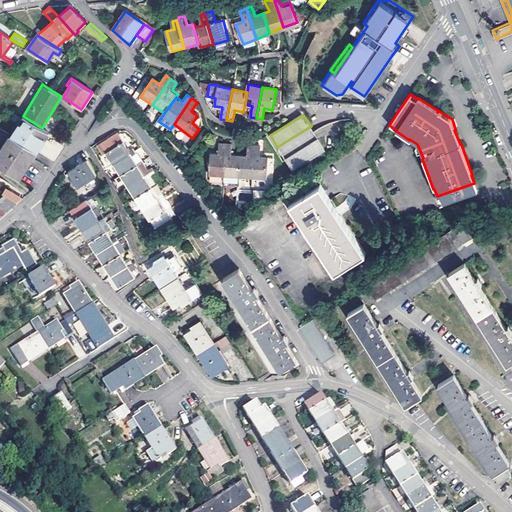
[(23,116),(11,135),(37,151),(47,134),(48,131),(42,128),(23,116)]
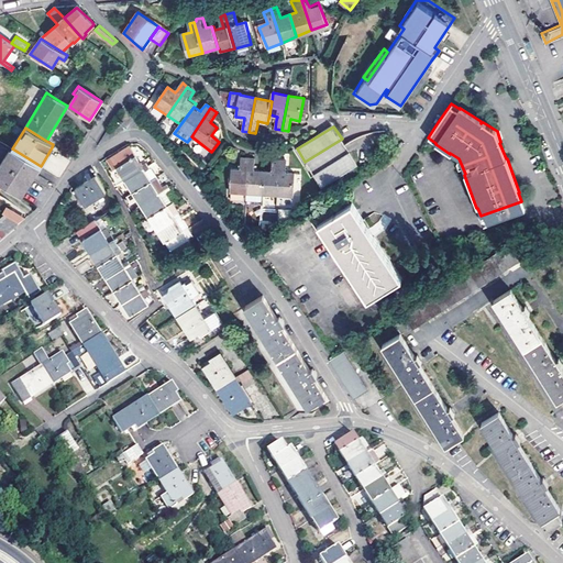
[(140,167),(128,147),(110,158),(124,180),(147,167),(145,164),(140,167)]
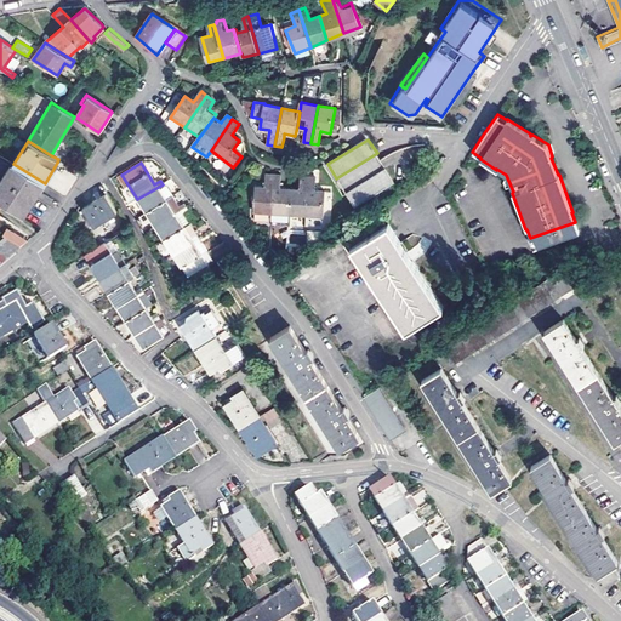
[(0,201),(4,204),(24,217),(38,194),(45,183),(13,164),(0,184),(0,201)]
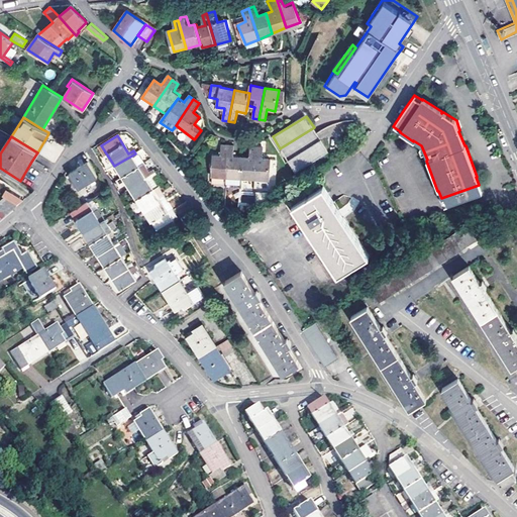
[(48,138),(39,154),(55,164),(64,147),(48,138)]
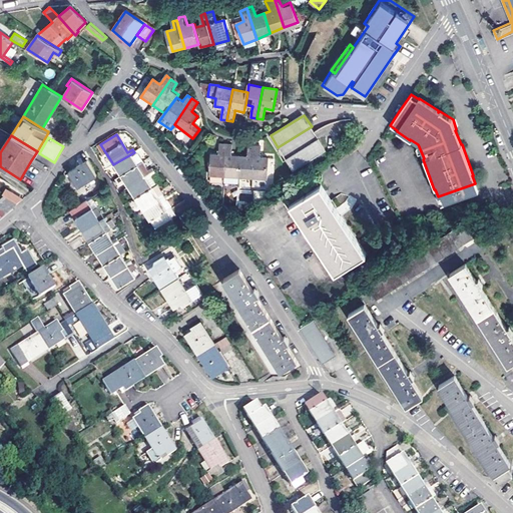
[(327,151),(320,139),(286,160),(294,172),(327,151)]
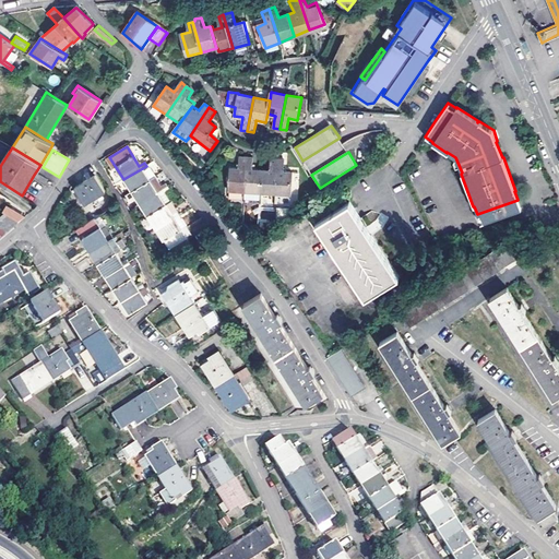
[(246,158),(240,157),(240,169),(230,169),(229,192),(245,192),(246,158)]
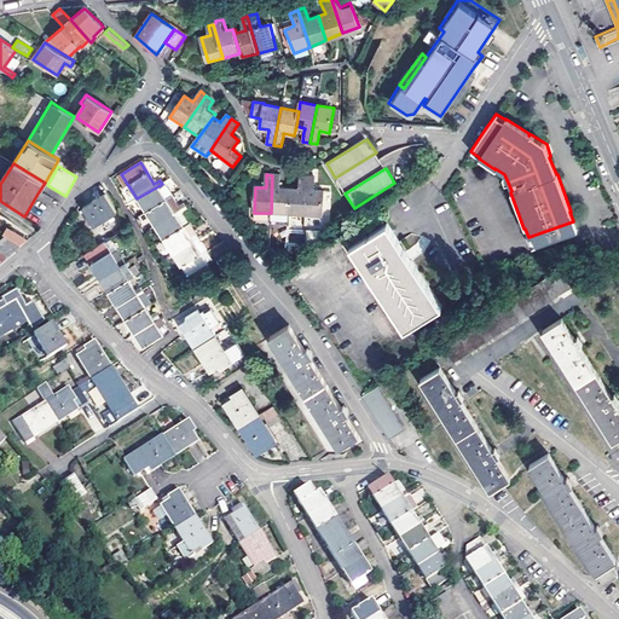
[(272,175),(271,213),(289,214),(290,189),(281,189),(282,175),(272,175)]
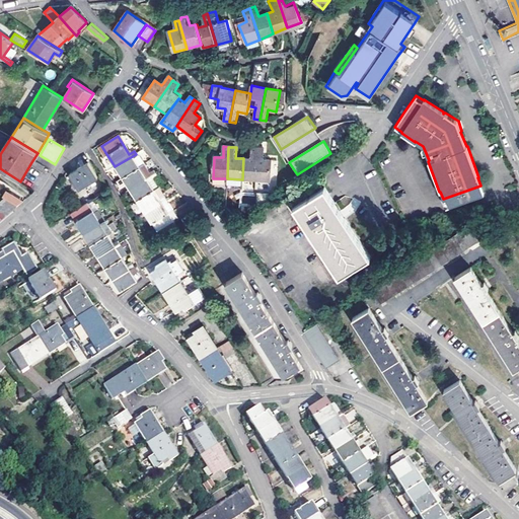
[(256,180),(258,148),(252,148),(251,159),(243,158),(242,179),(256,180)]
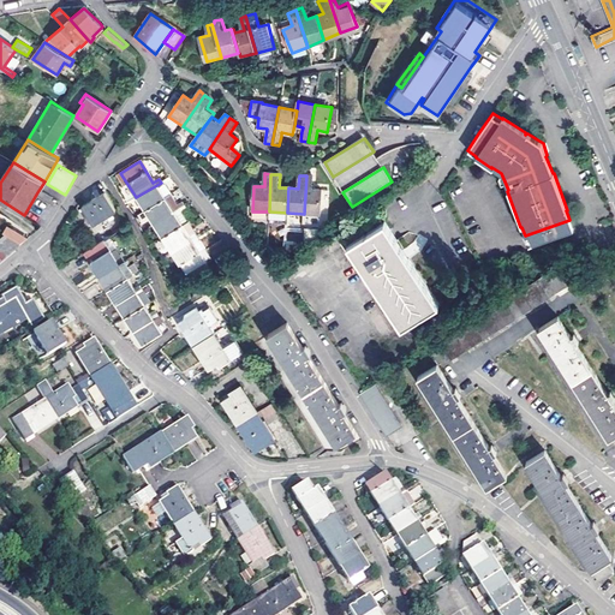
[(306,175),(304,214),(322,215),(323,190),(314,190),(315,177),(306,175)]
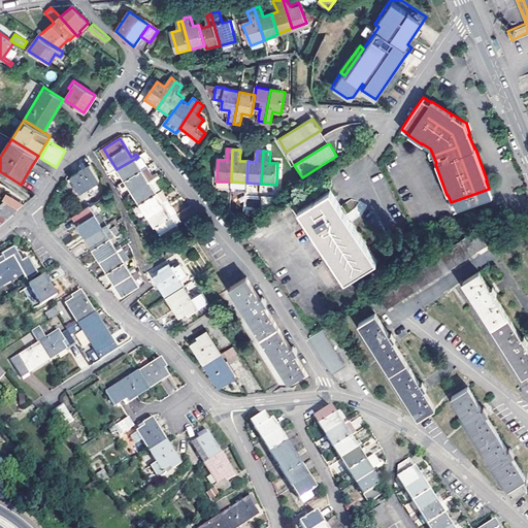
[(138,157),(117,169),(124,182),(140,171),(144,168),(139,159),(138,157)]
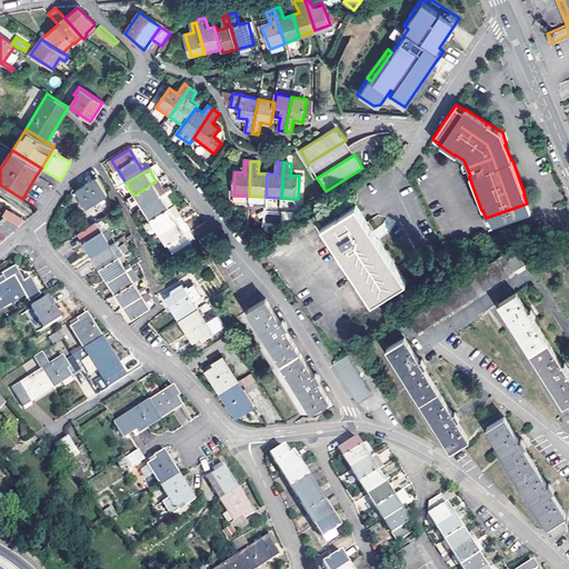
[(86,208),(106,196),(95,179),(91,181),(76,191),(86,208)]
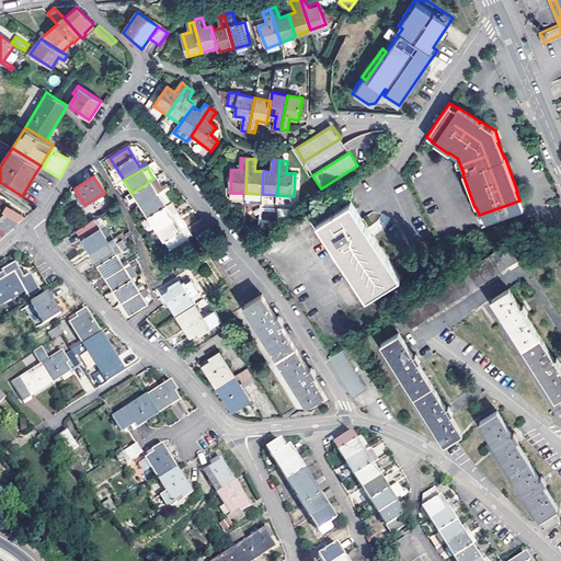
[(153,179),(149,182),(156,192),(160,189),(153,179)]
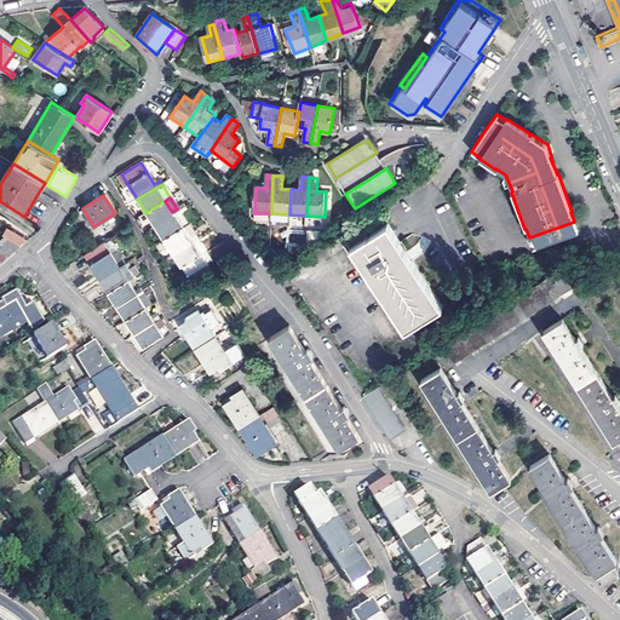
[(145,213),(154,228),(179,212),(177,208),(172,212),(165,201),(145,213)]
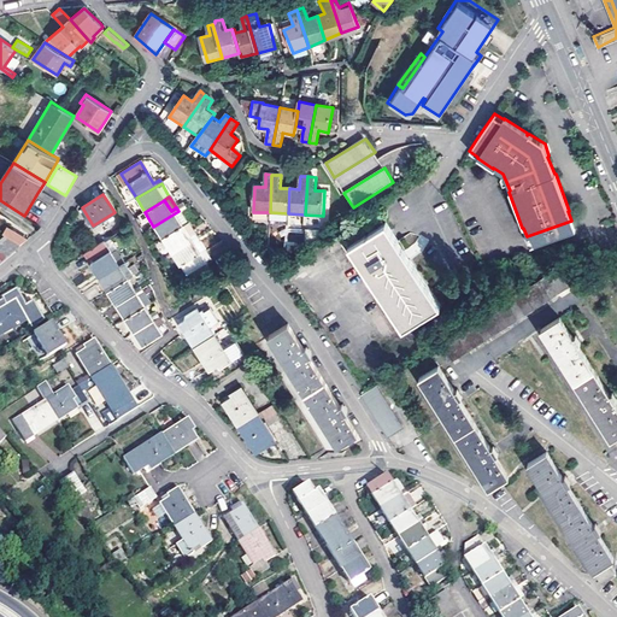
[(178,211),(153,227),(163,240),(182,228),(175,217),(180,213),(178,211)]
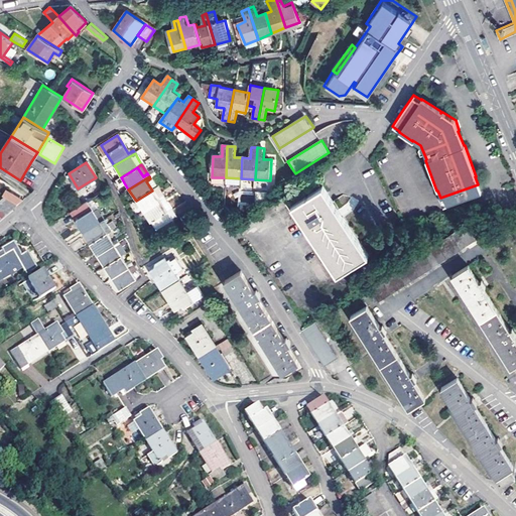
[(152,190),(156,187),(150,178),(146,181),(152,190)]
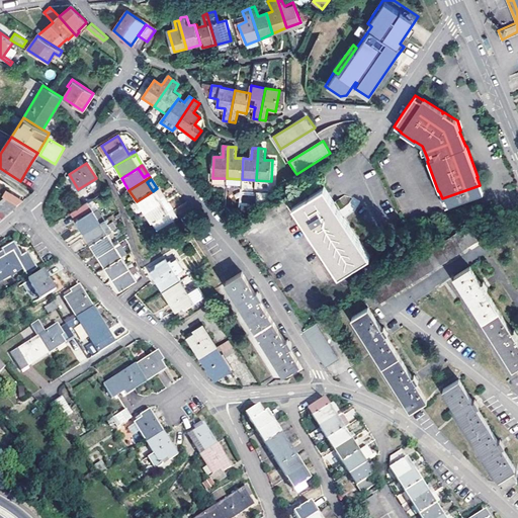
[(480,185),(442,198),(445,207),(483,193),(480,185)]
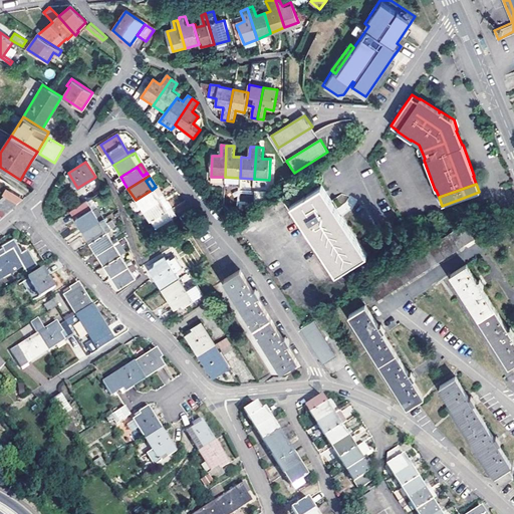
[(320,186),(291,206),(313,240),(306,245),(313,257),(320,252),(335,275),(365,255),(320,186)]
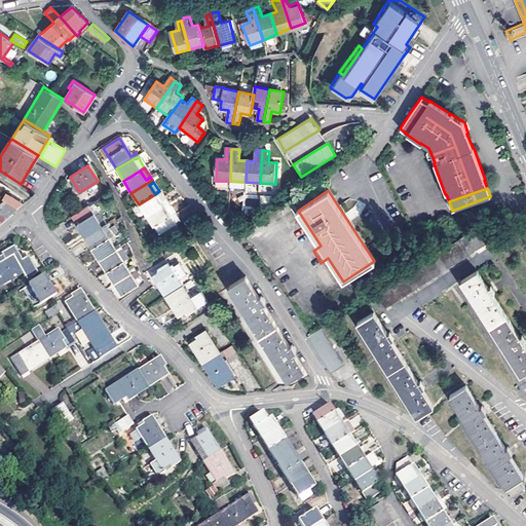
[(159,191),(155,194),(139,204),(146,216),(166,202),(159,191)]
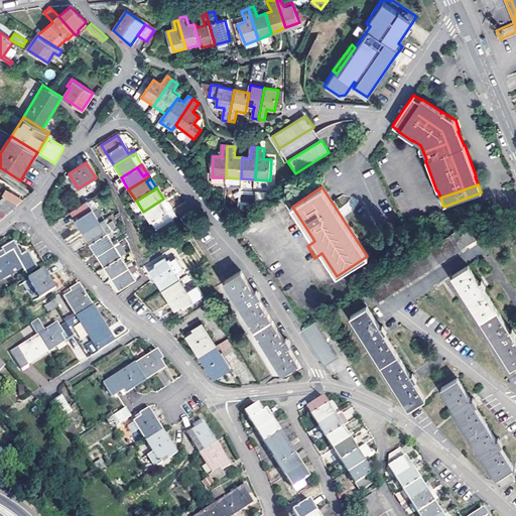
[(5,192),(1,198),(14,207),(18,202),(5,192)]
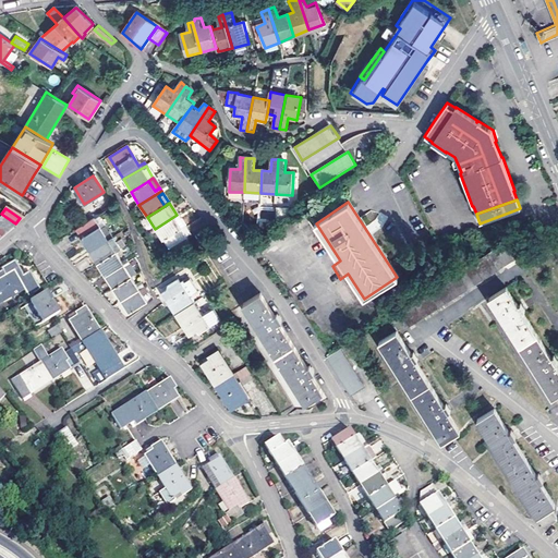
[(1,214),(0,215),(0,234),(1,235),(15,223),(1,214)]
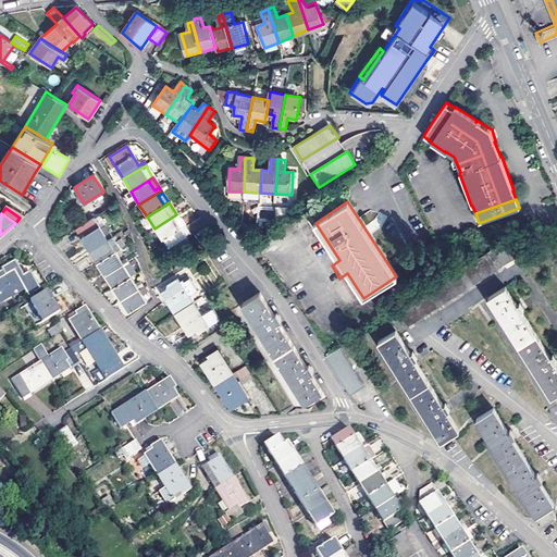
[(75,229),(89,250),(112,236),(109,231),(104,225),(104,224),(99,214),(75,229)]
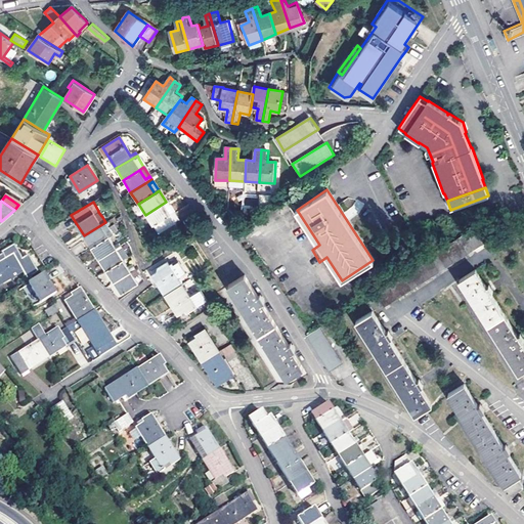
[(158,236),(174,226),(170,219),(175,216),(166,202),(145,215),(158,236)]
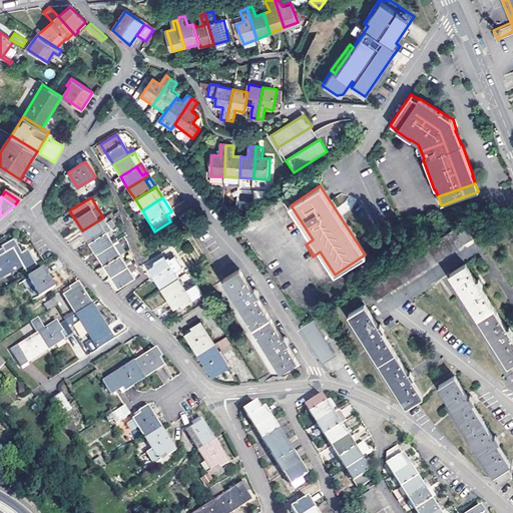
[(171,211),(166,214),(170,221),(175,218),(171,211)]
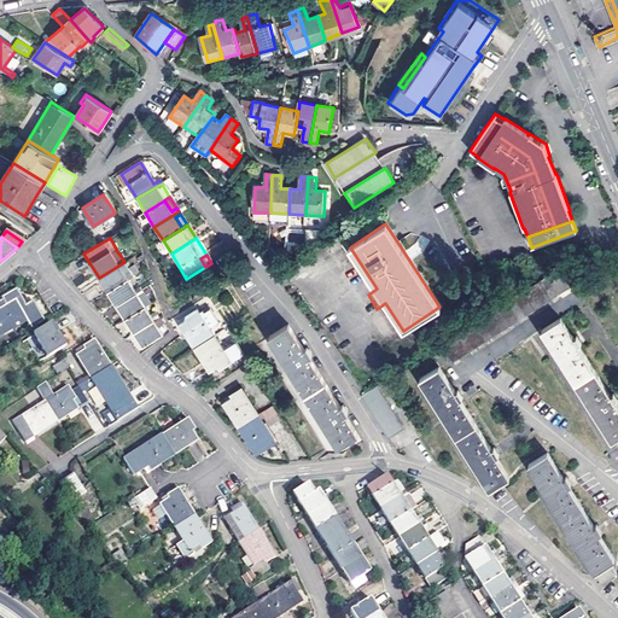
[(124,262),(99,278),(108,291),(127,279),(133,275),(127,266),(124,262)]
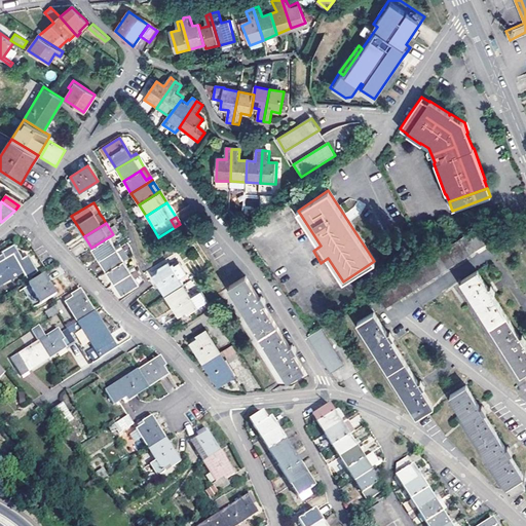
[(180,234),(175,227),(158,237),(163,245),(180,234)]
